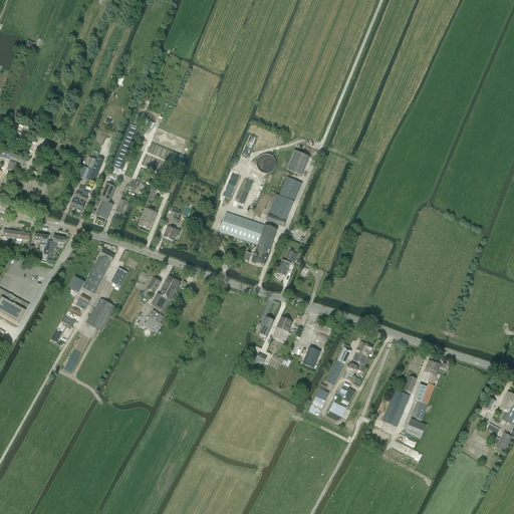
[(121,170),(136,136),(139,130),(135,127),(131,125),(113,167),(121,170)]
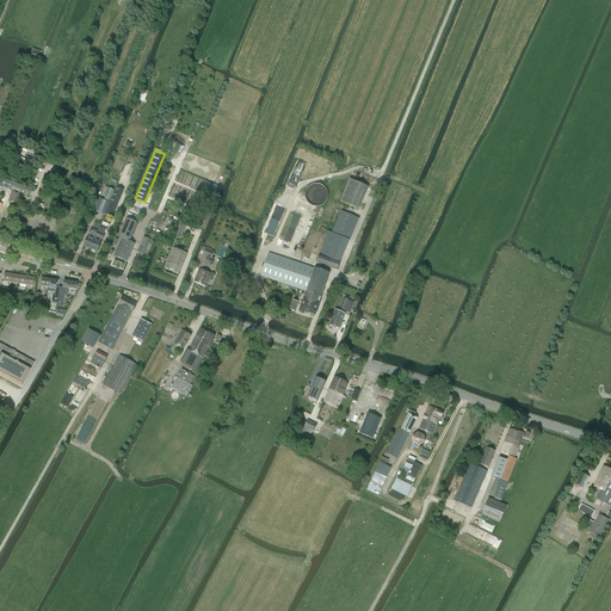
[(358,209),(369,187),(351,179),(340,202),(358,209)]
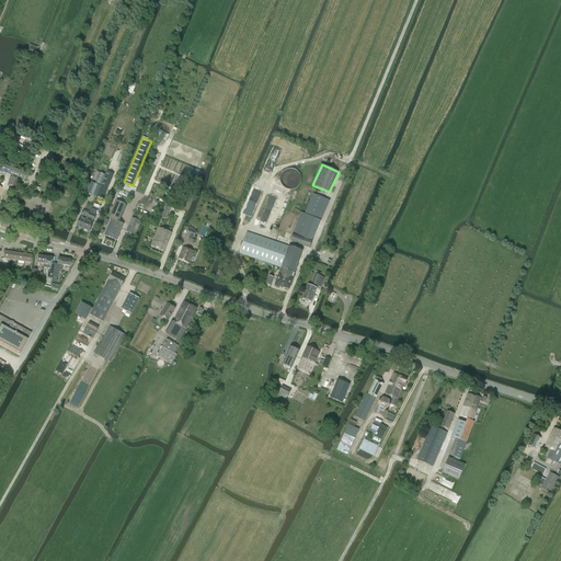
[(4,165),(2,172),(26,181),(29,174),(4,165)]
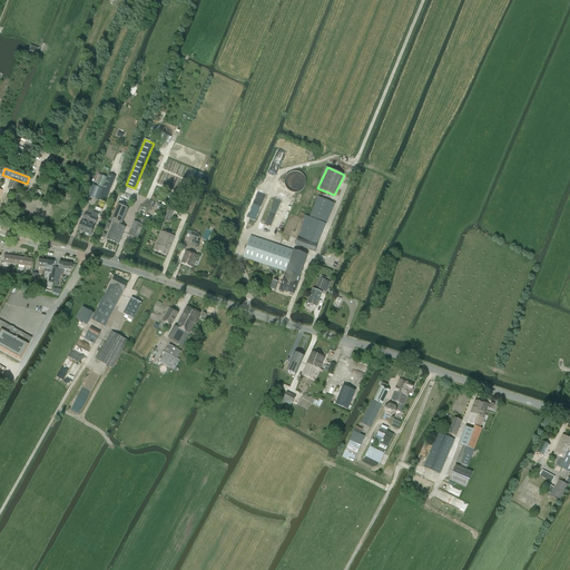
[(194,168),(189,177),(202,183),(205,175),(194,168)]
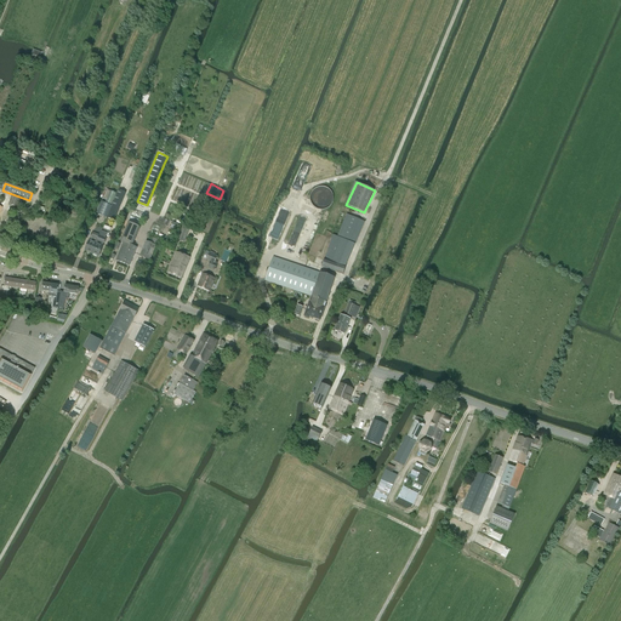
[(112,205),(117,193),(110,191),(106,203),(112,205)]
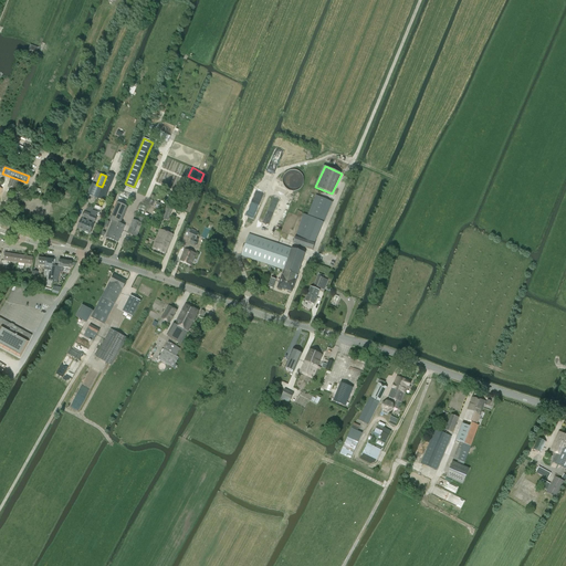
[(104,201),(114,178),(107,176),(98,199),(104,201)]
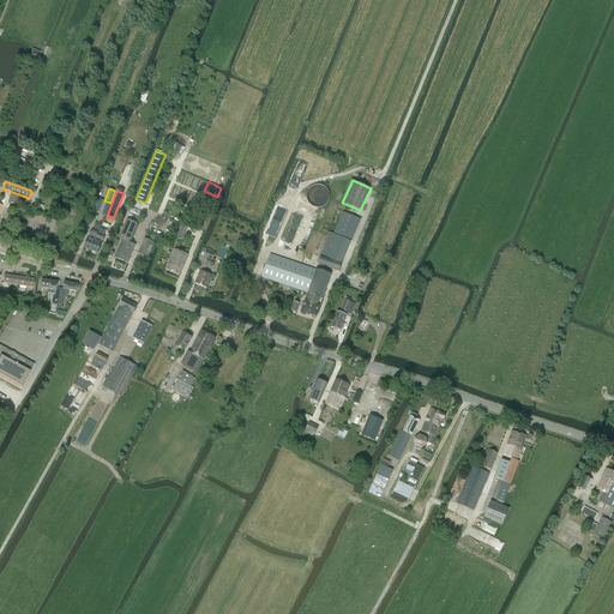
[(16,206),(20,196),(12,193),(8,203),(16,206)]
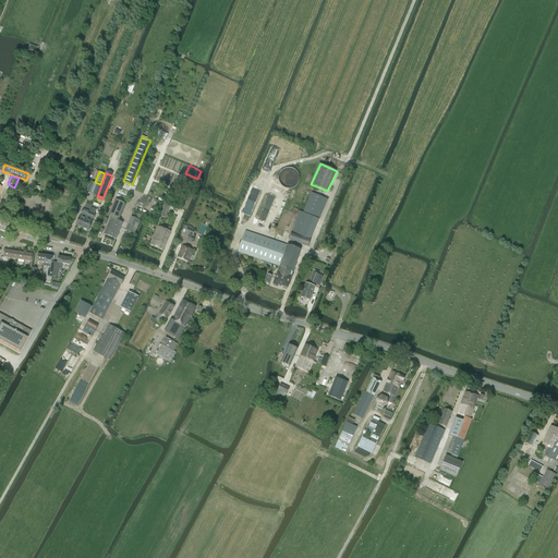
[(92,181),(87,192),(96,195),(100,185),(92,181)]
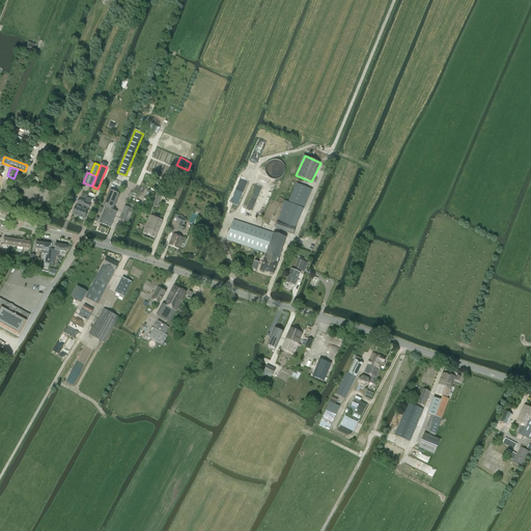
[(292,182),(284,200),(275,228),(294,234),(296,227),(294,227),(311,190),(299,185),(292,182)]
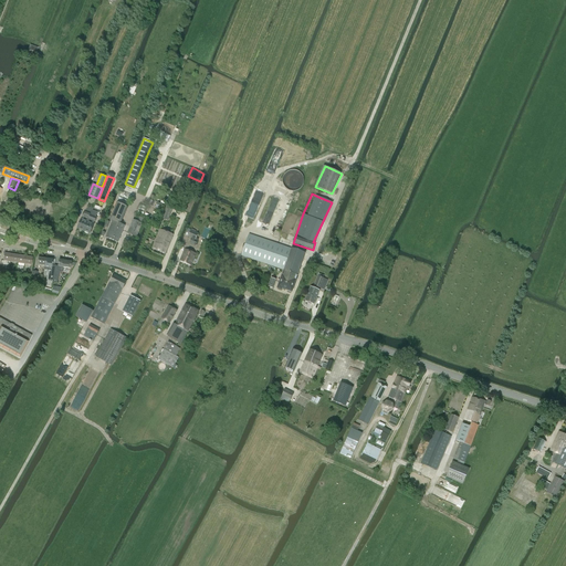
[(119,221),(122,222),(128,207),(117,202),(111,220),(113,221),(118,223),(119,221)]
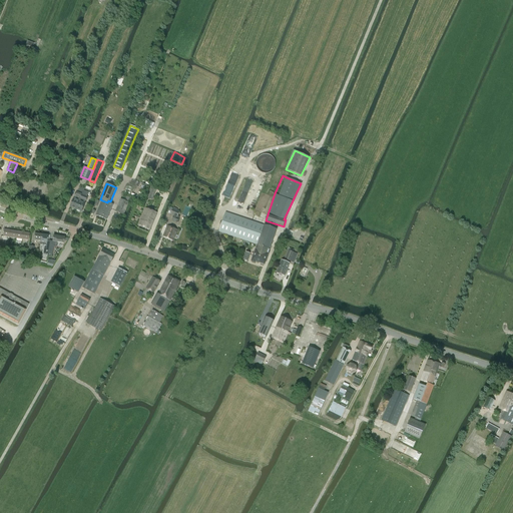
[(76,209),(83,190),(79,189),(77,192),(76,192),(74,196),(76,196),(75,199),(74,198),(70,207),(76,209)]
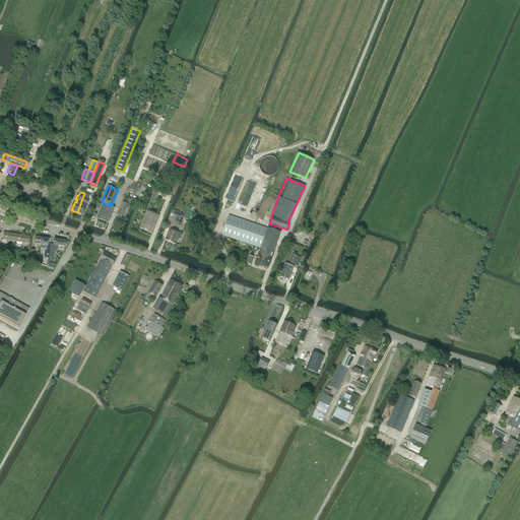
[(248,192),(244,201),(248,203),(252,194),(248,192)]
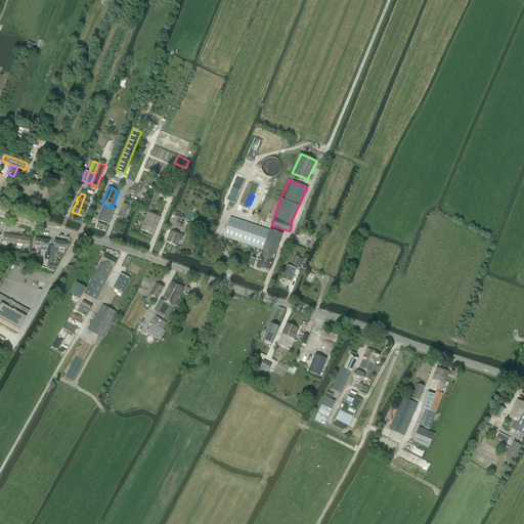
[(85,194),(78,214),(84,216),(87,208),(86,207),(87,205),(88,206),(90,201),(89,201),(90,197),(85,194)]
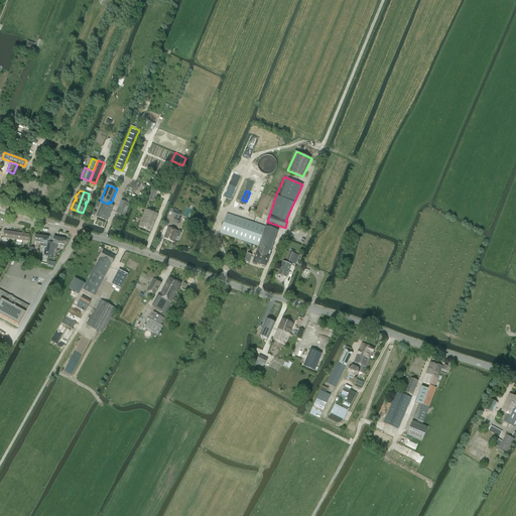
[(122,200),(116,213),(125,216),(130,204),(125,202),(126,199),(124,198),(123,201),(122,200)]
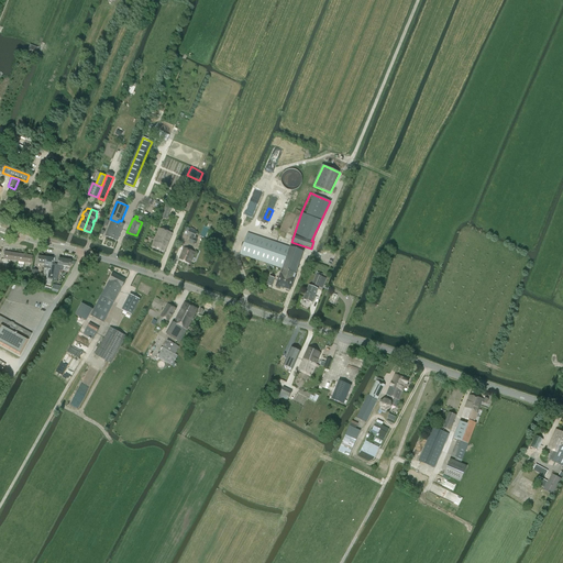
[(116,233),(120,235),(124,224),(120,222),(121,221),(119,220),(118,222),(112,220),(108,229),(116,232),(116,233)]
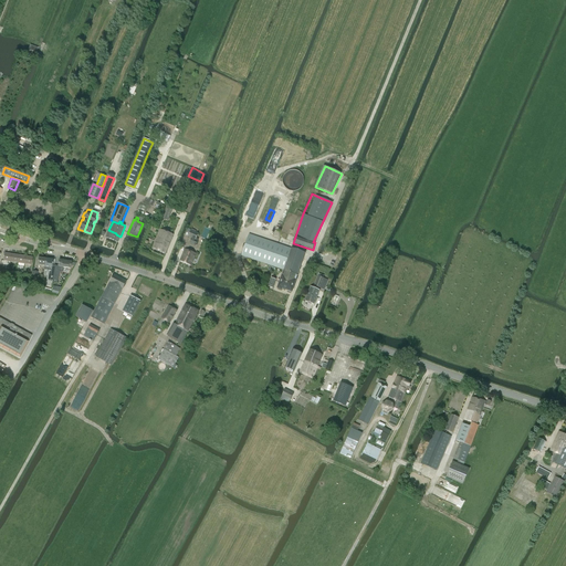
[(116,233),(108,230),(106,238),(118,242),(121,237),(116,234),(116,233)]
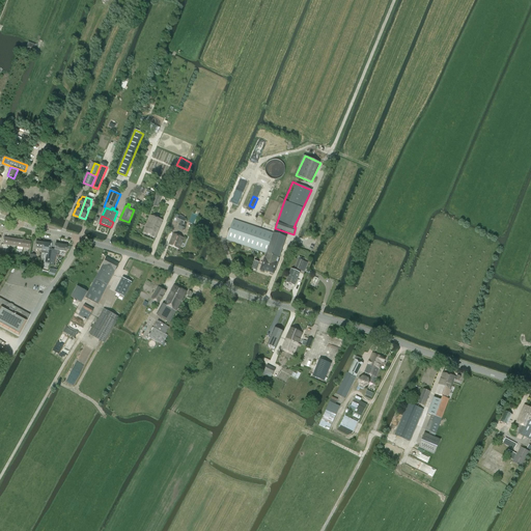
[(163,220),(150,216),(143,233),(156,239),(163,220)]
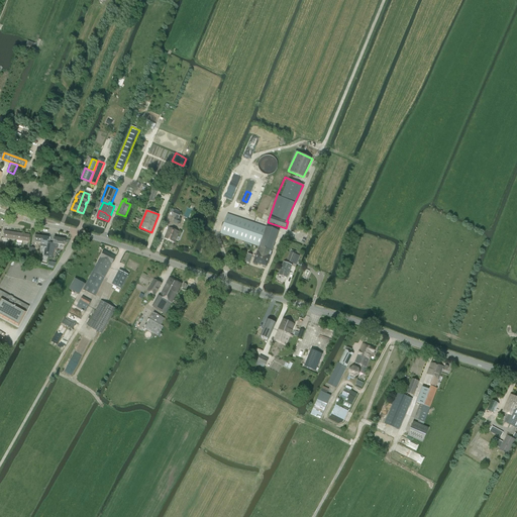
[(181,219),(180,217),(182,213),(174,210),(172,216),(175,217),(173,222),(179,224),(181,220),(181,219)]
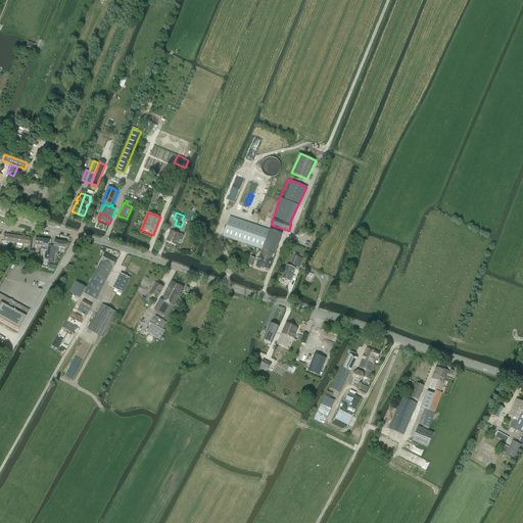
[(267,258),(273,260),(282,234),(270,230),(269,230),(230,217),(224,236),(263,249),(258,260),(264,263),(264,262),(265,262),(267,258)]
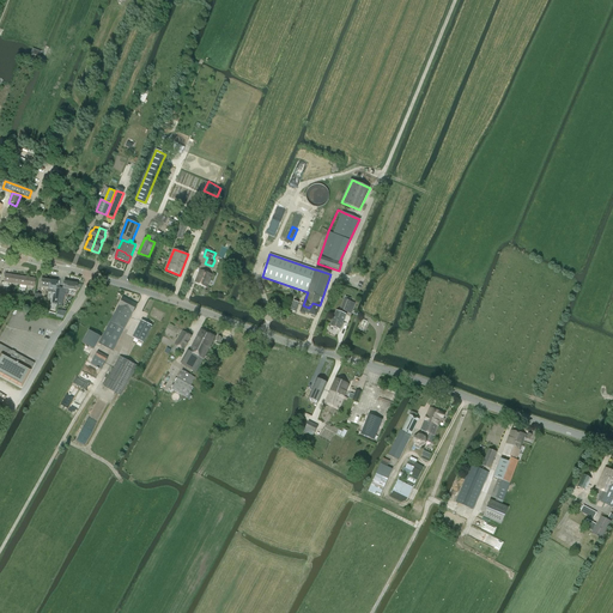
[(207,287),(212,274),(200,269),(195,283),(207,287)]
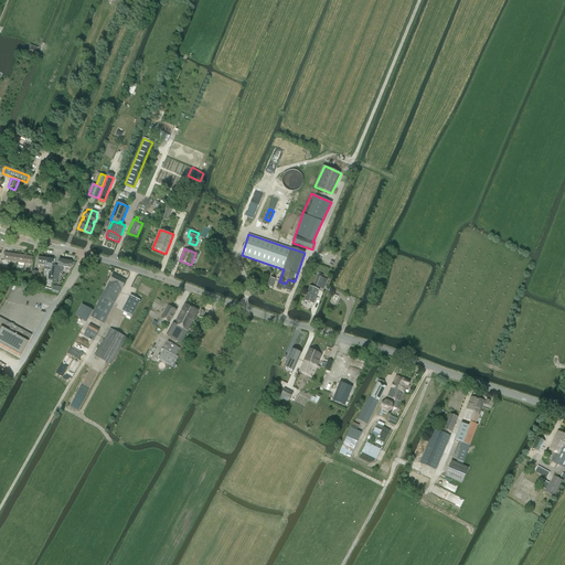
[(44,269),(51,270),(53,259),(45,258),(44,269)]
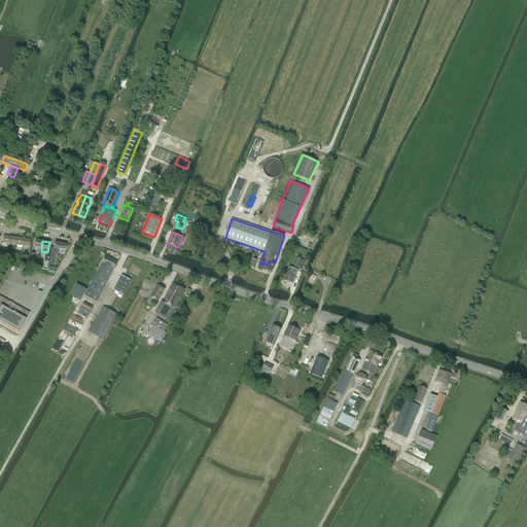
[(58,253),(59,249),(62,249),(65,250),(66,247),(66,245),(66,244),(63,243),(55,242),(54,248),(51,247),(50,255),(49,261),(49,264),(54,264),(55,253),(58,253)]
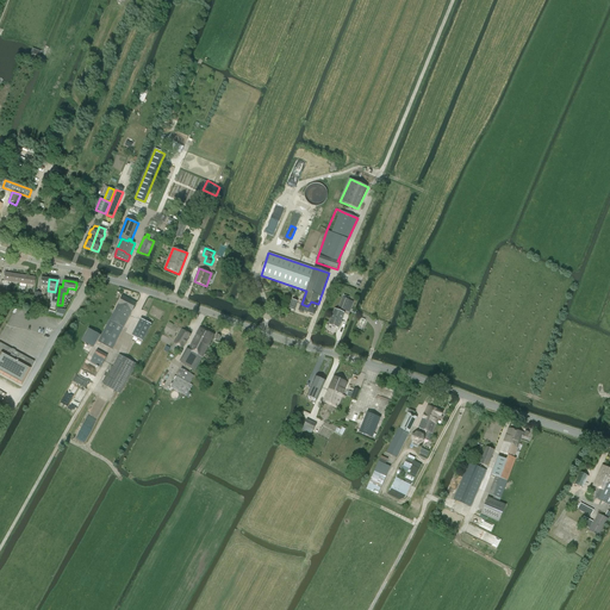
[(118,304),(132,311),(136,304),(123,297),(118,304)]
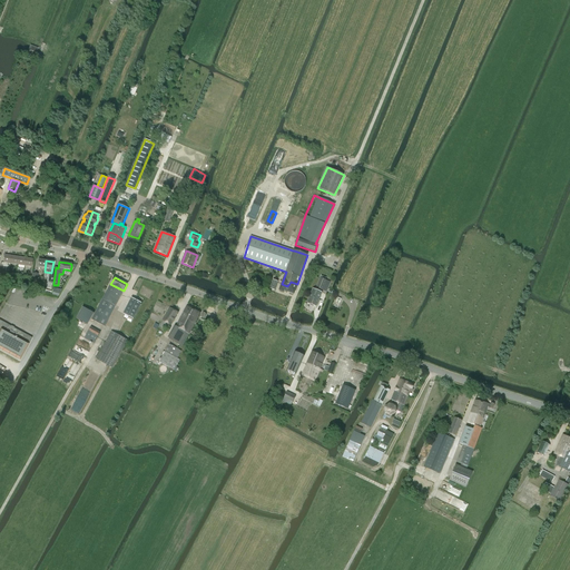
[(310,296),(320,300),(322,293),(317,291),(318,288),(323,291),(326,281),(321,278),(315,290),(313,288),(310,296)]
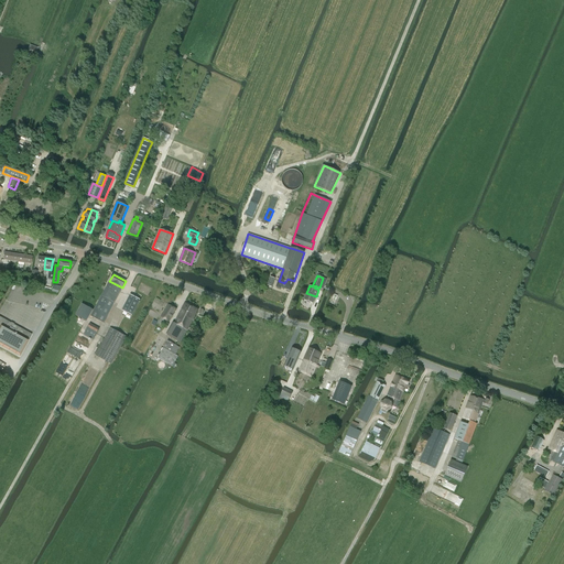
[(291,291),(294,281),(288,279),(285,282),(284,282),(284,283),(279,281),(277,288),(281,289),(281,288),(286,289),(286,290),(290,291),(290,290),(291,291)]
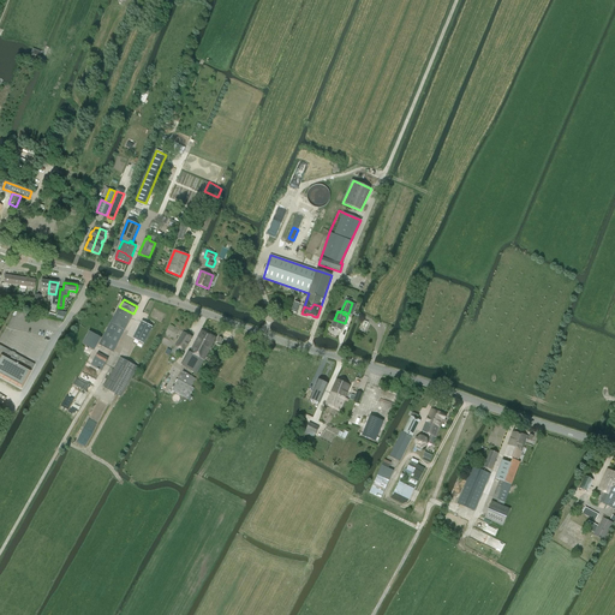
[(129,322),(133,314),(119,306),(115,314),(129,322)]
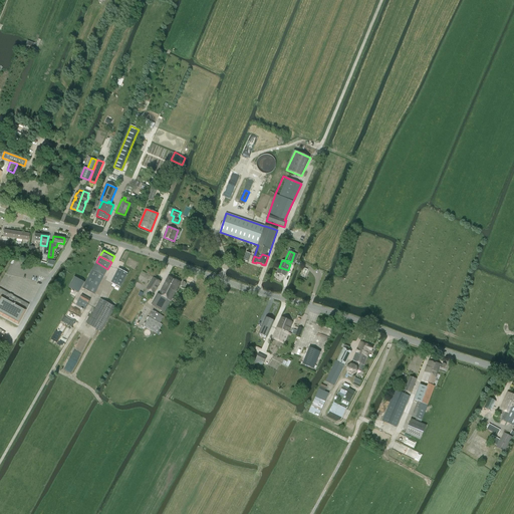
[(107,269),(96,262),(92,269),(83,288),(94,294),(107,269)]
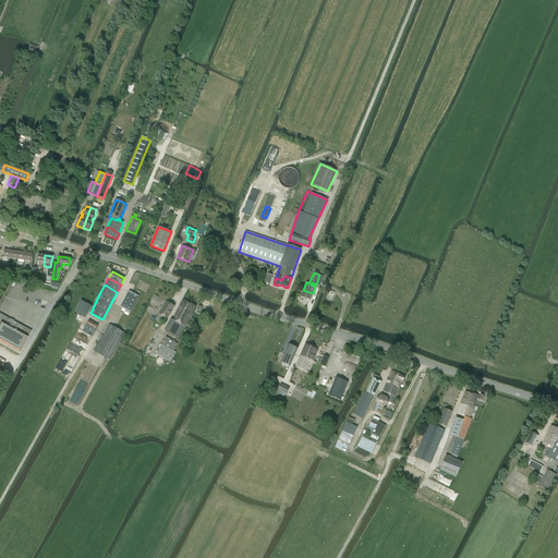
[(310,300),(313,293),(303,290),(301,296),(310,300)]
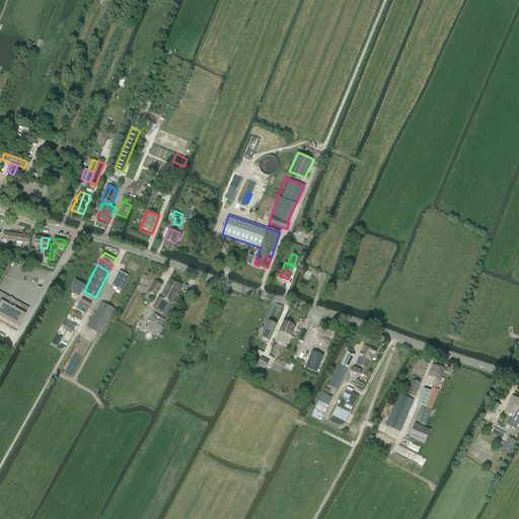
[(122,290),(129,276),(120,272),(113,286),(122,290)]
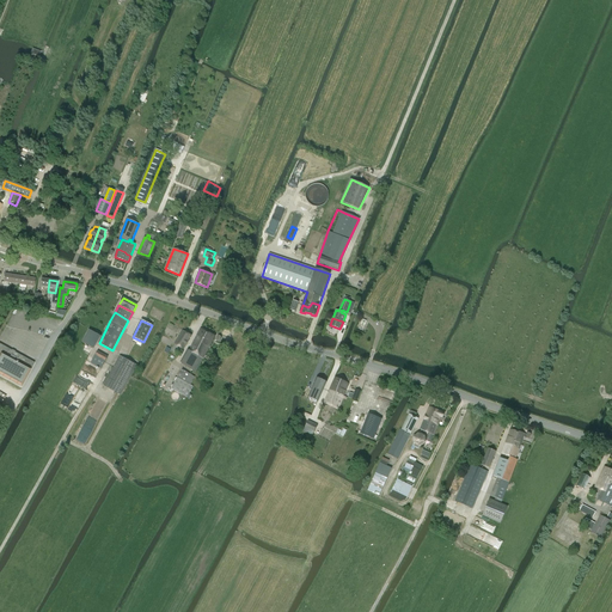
[(90,329),(83,342),(92,347),(98,335),(90,329)]
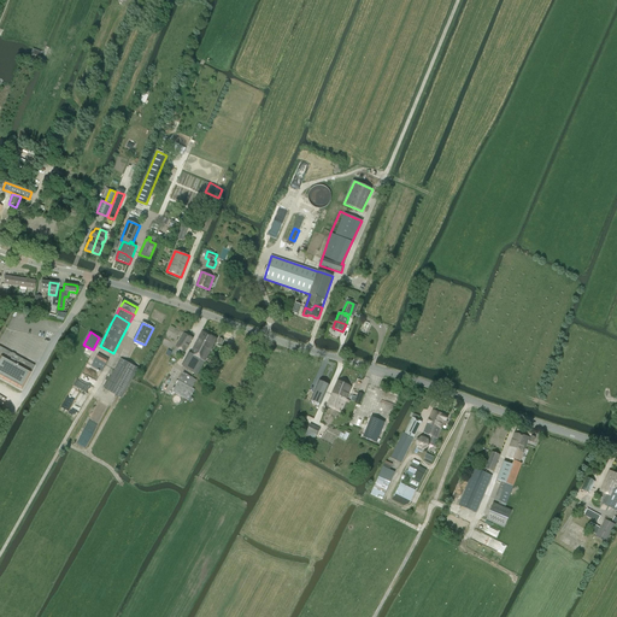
[(191,353),(205,360),(217,339),(203,331),(191,353)]
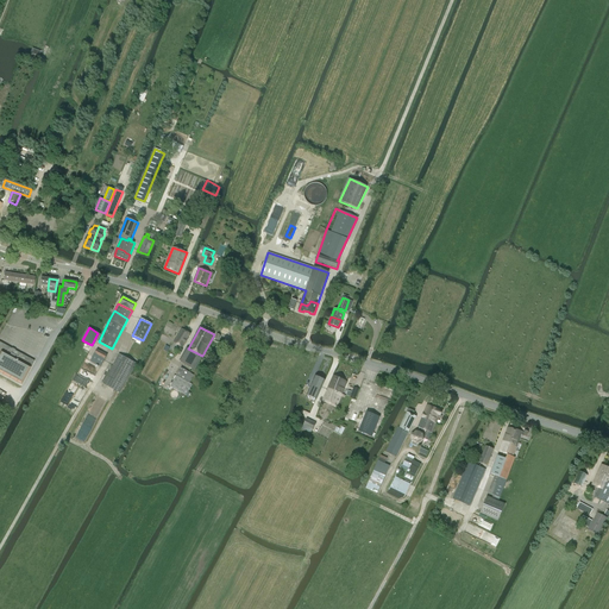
[(182,328),(170,349),(176,352),(180,347),(182,349),(190,333),(182,328)]
